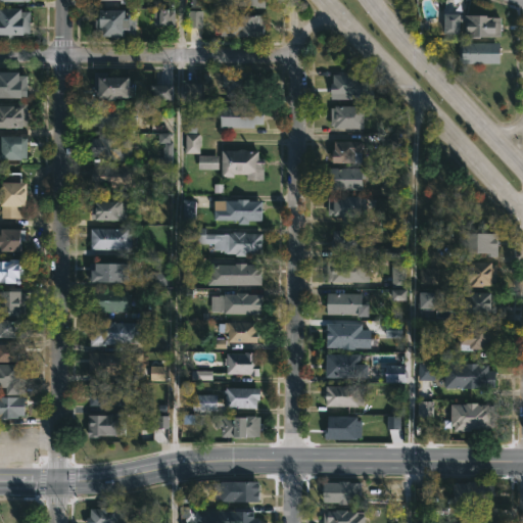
[(0,7),(21,7),(21,11),(30,11),(30,33),(13,34),(13,38),(3,38),(3,34),(0,34),(0,7)]
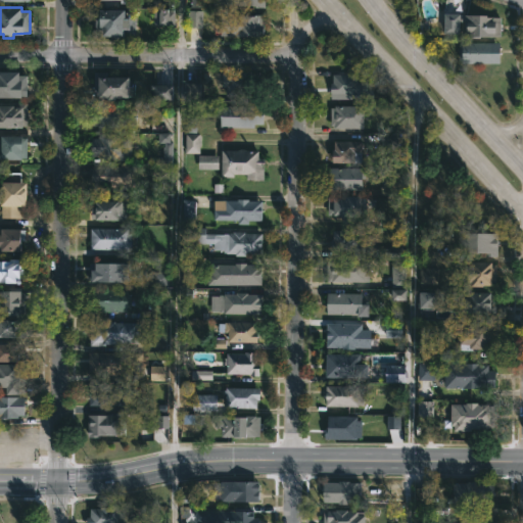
[(168,7),(168,8),(174,8),(174,25),(152,25),(153,8),(168,7)]
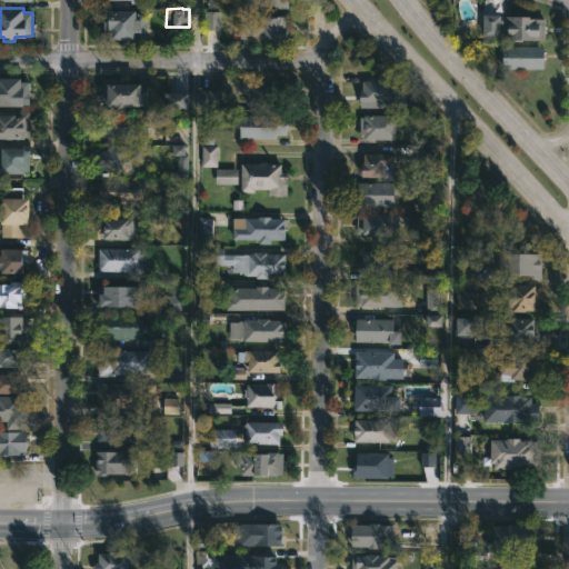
[(137,10),(137,16),(147,16),(146,36),(137,36),(136,39),(130,39),(130,42),(121,42),(121,39),(112,39),(112,31),(103,31),(103,12),(109,12),(109,10),(137,10)]
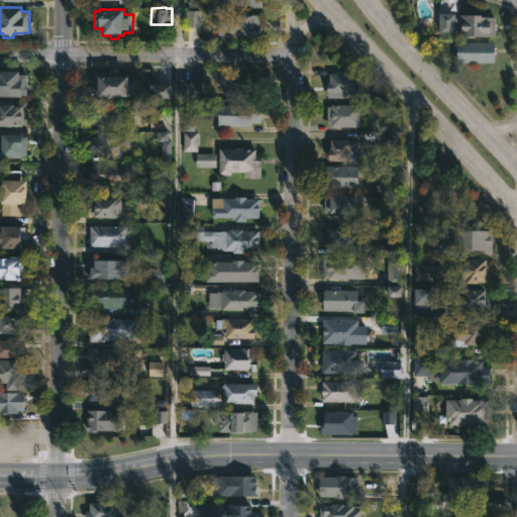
[(199,28),(200,11),(186,10),(185,27),(199,28)]
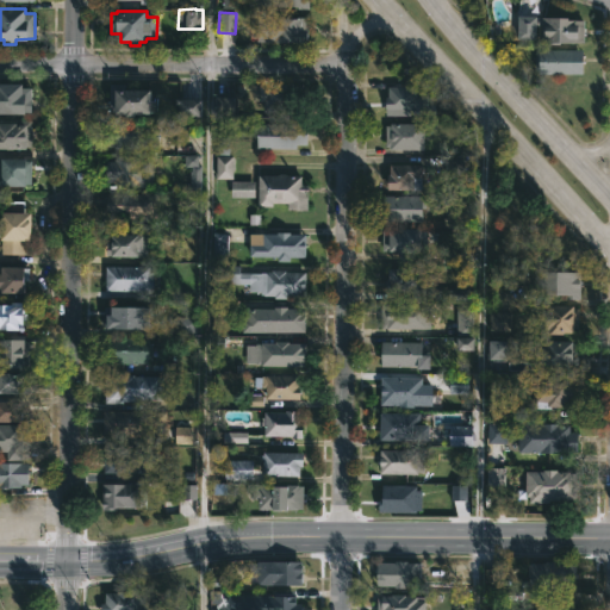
[(537,16),(537,18),(570,18),(570,20),(585,20),(584,43),(541,44),(542,25),(536,25),(536,38),(520,38),(521,16),(537,16)]
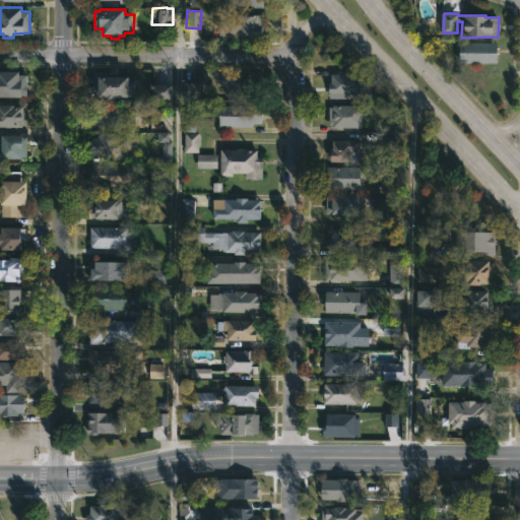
[(260,19),(260,21),(262,21),(262,36),(219,36),(219,34),(213,33),(213,23),(219,23),(219,15),(260,14),(260,19)]
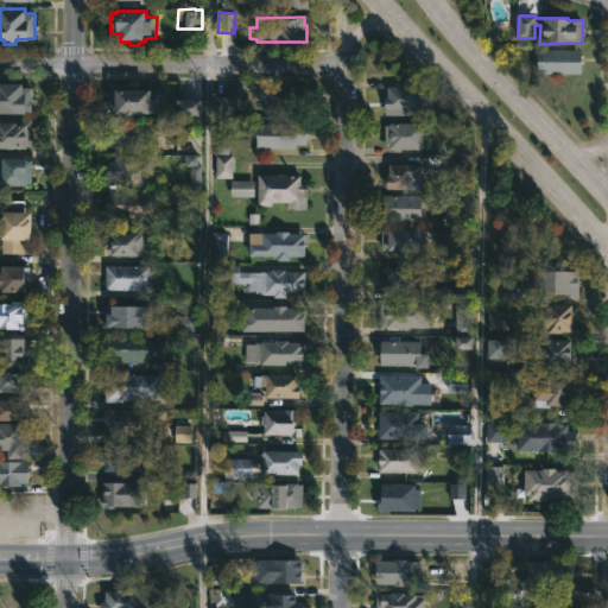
[(581,74),(534,73),(534,52),(539,52),(539,49),(582,49),(581,74)]
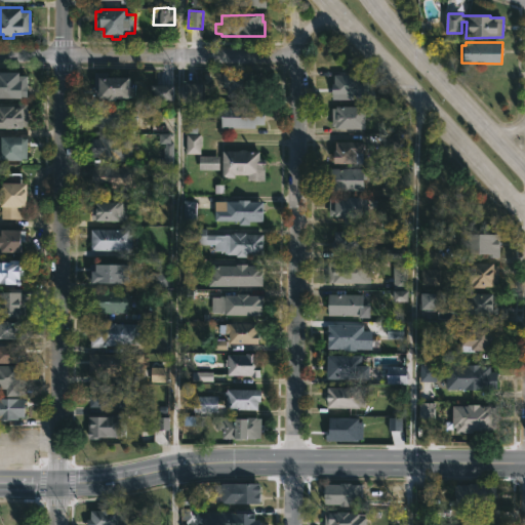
[(0,72),(19,72),(19,75),(28,75),(28,96),(22,96),(22,98),(0,97),(0,72)]
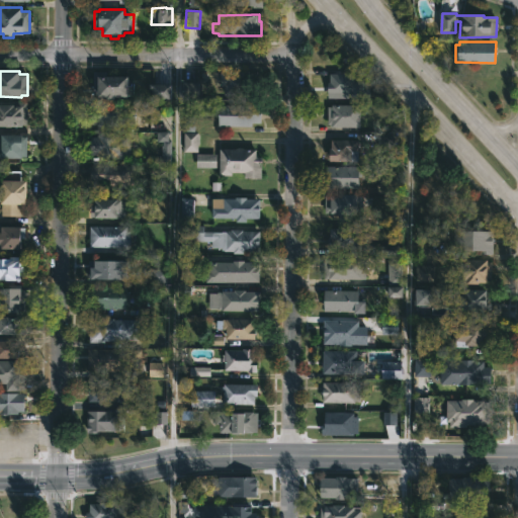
[(109,71),(109,75),(128,75),(128,97),(114,97),(114,99),(92,99),(93,71),(109,71)]
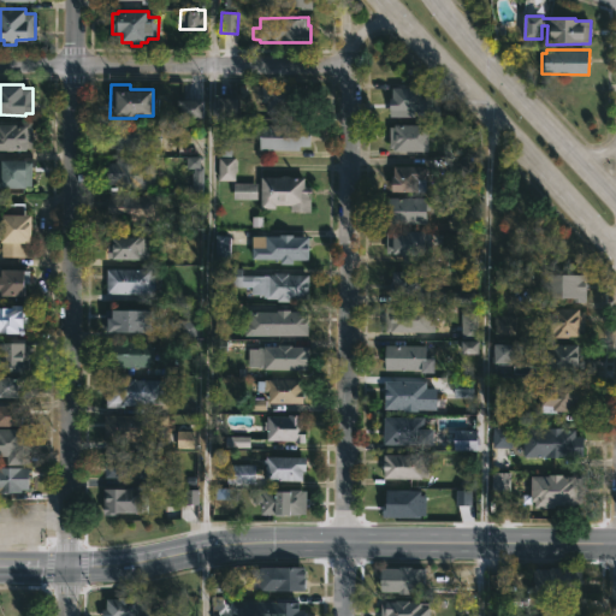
[(306,86),(306,113),(266,113),(266,102),(262,102),(262,84),(306,86)]
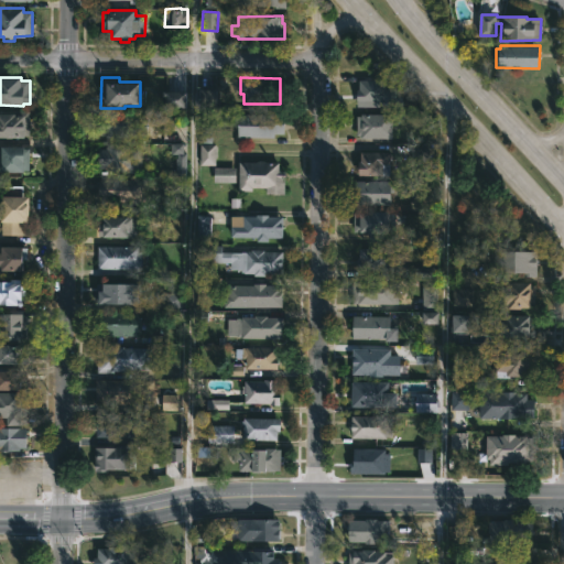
[(384,107),(357,107),(357,90),(359,90),(359,80),(389,80),(389,87),(384,87),(384,107)]
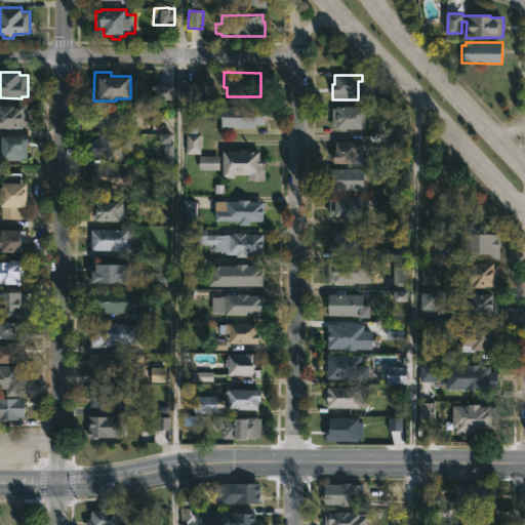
[(173,85),(173,101),(151,99),(152,85),(173,85)]
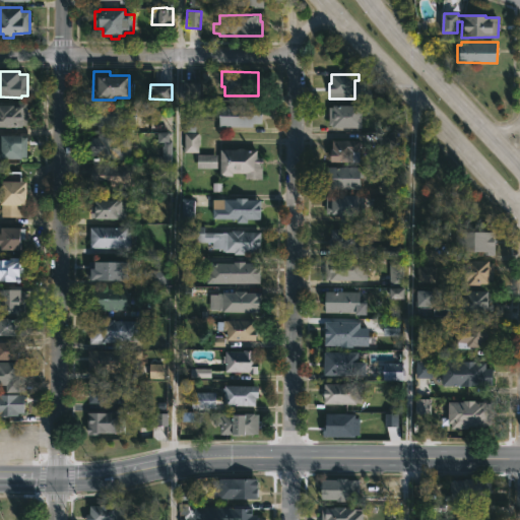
[(22,127),(0,127),(0,102),(26,102),(26,125),(22,125),(22,127)]
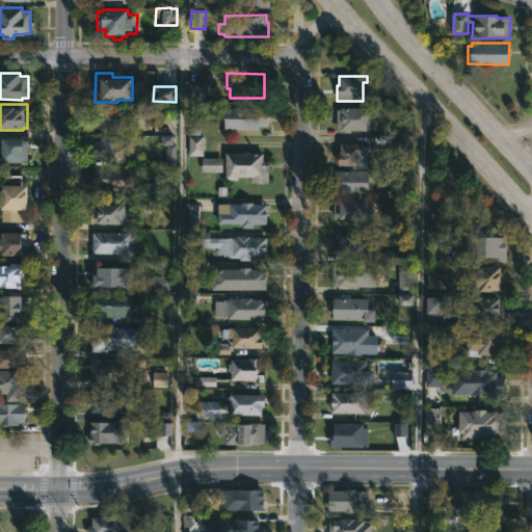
[(138,110),(138,130),(99,130),(99,128),(94,128),(94,111),(100,111),(100,106),(132,107),(132,110),(138,110)]
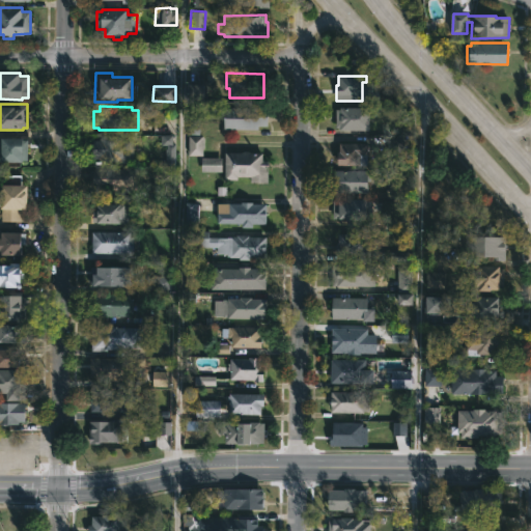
[(369,108),(369,130),(340,130),(340,128),(336,128),(336,109),(340,109),(340,107),(369,108)]
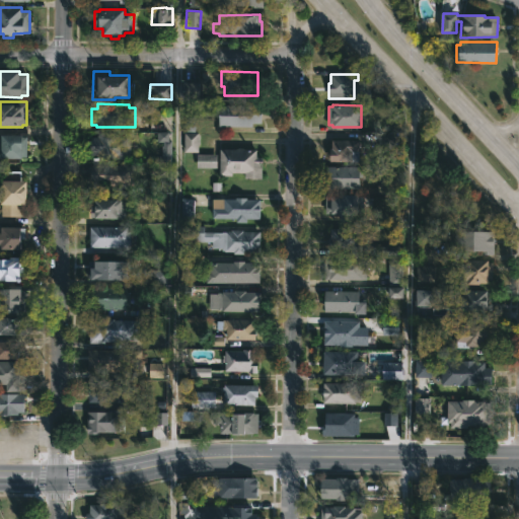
[(252,127),(218,127),(218,105),(261,105),(261,123),(252,123),(252,127)]
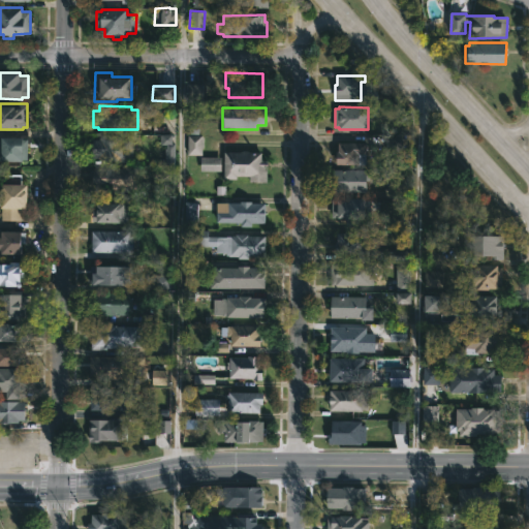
[(197,116),(185,117),(186,134),(198,134),(197,116)]
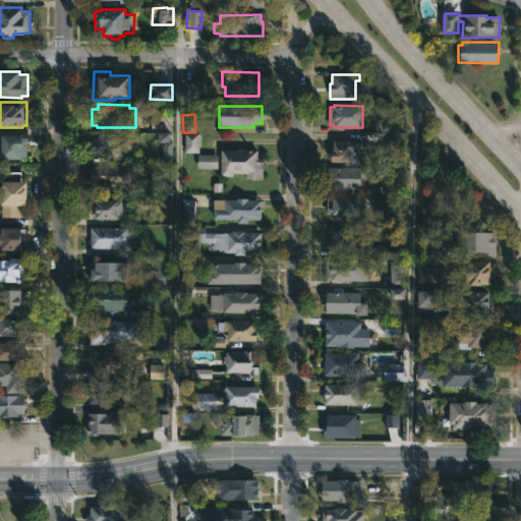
[(170,133),(158,133),(158,142),(164,142),(163,150),(169,150),(170,133)]
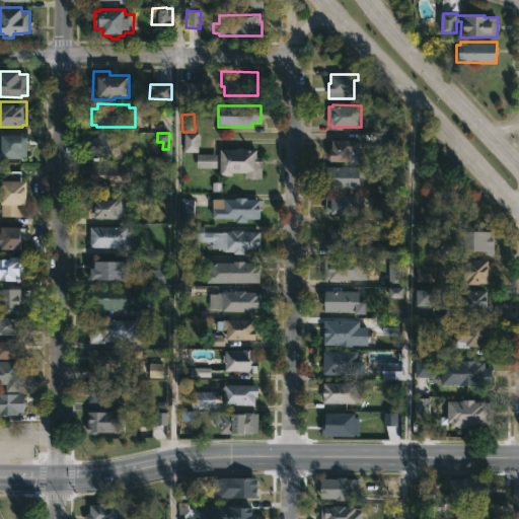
[(183,151),(198,152),(199,133),(184,133),(183,151)]
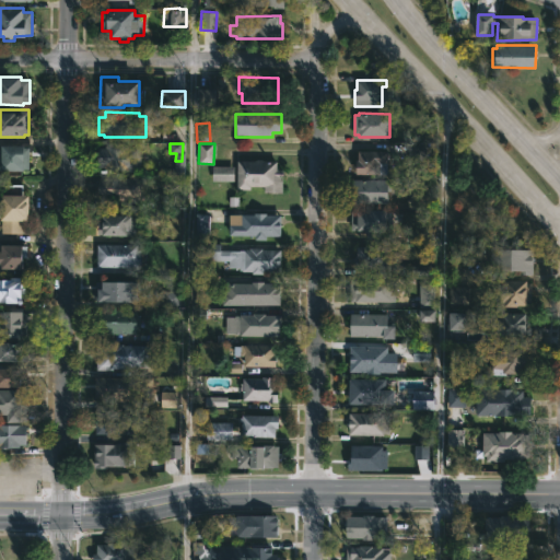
[(0,146),(24,146),(24,147),(28,147),(28,170),(24,170),(24,171),(1,171),(1,163),(0,163),(0,146)]
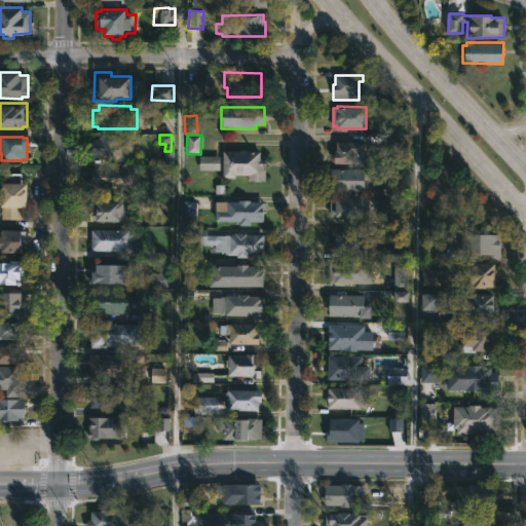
[(387,151),(400,150),(400,137),(386,138),(387,151)]
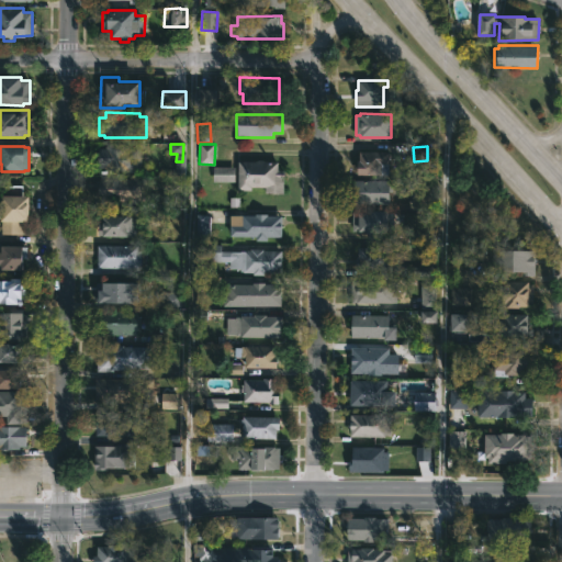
[(128,147),(128,148),(139,148),(139,152),(144,152),(144,160),(139,160),(139,172),(104,171),(104,167),(98,167),(98,147),(128,147)]
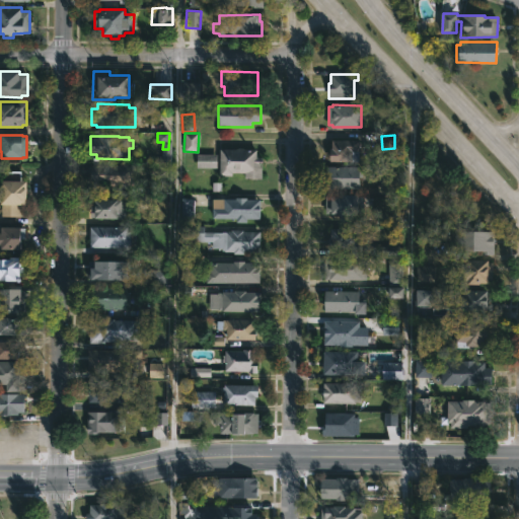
[(358,162),(329,161),(331,140),(360,140),(358,162)]
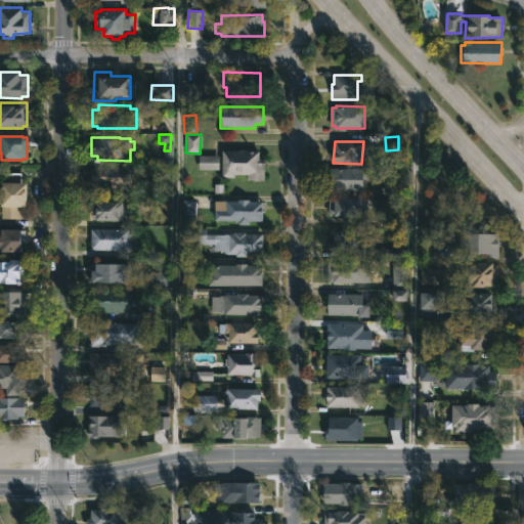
[(259,150),(259,159),(265,159),(264,180),(247,180),(247,175),(234,174),(234,178),(221,177),(222,150),(243,149),(259,150)]
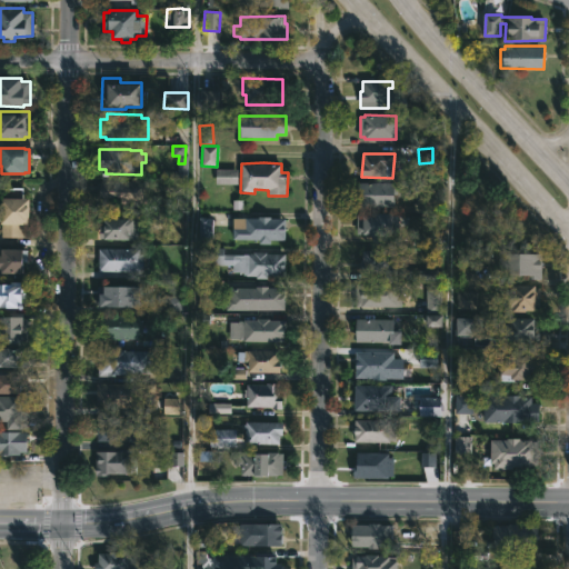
[(216,185),(238,185),(238,169),(216,169),(216,185)]
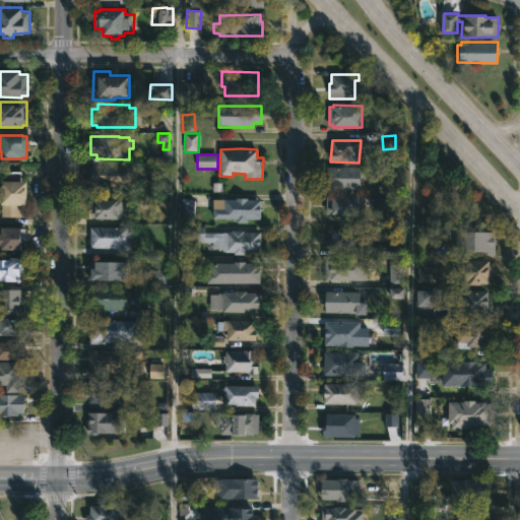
[(134,166),(134,186),(99,185),(99,192),(91,192),(92,165),(134,166)]
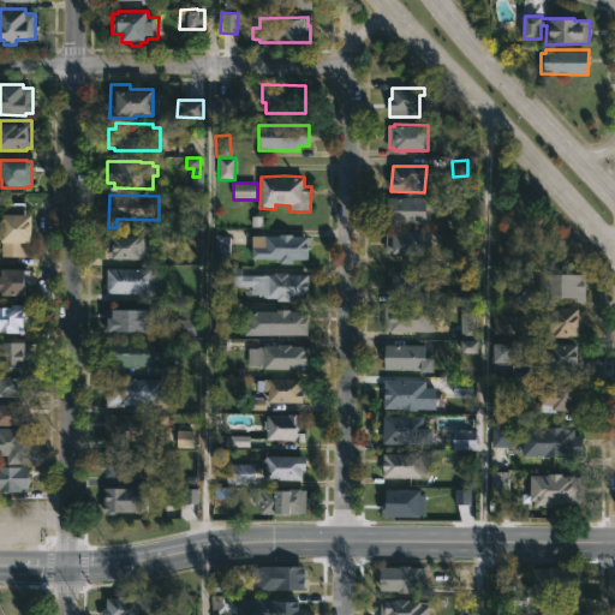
[(427,224),(387,224),(387,197),(427,198),(427,224)]
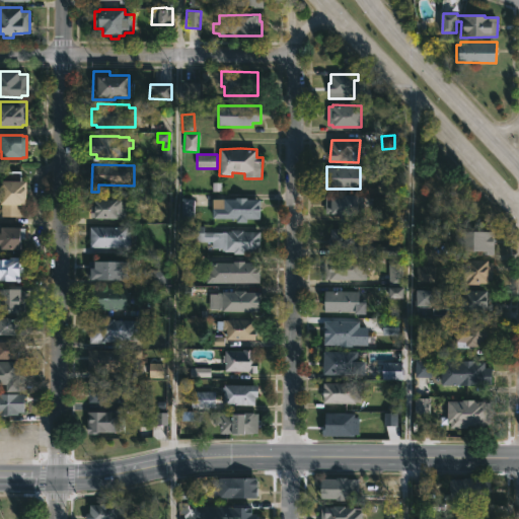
[(0,170),(19,170),(19,180),(26,180),(26,204),(23,204),(23,217),(0,217),(0,170)]
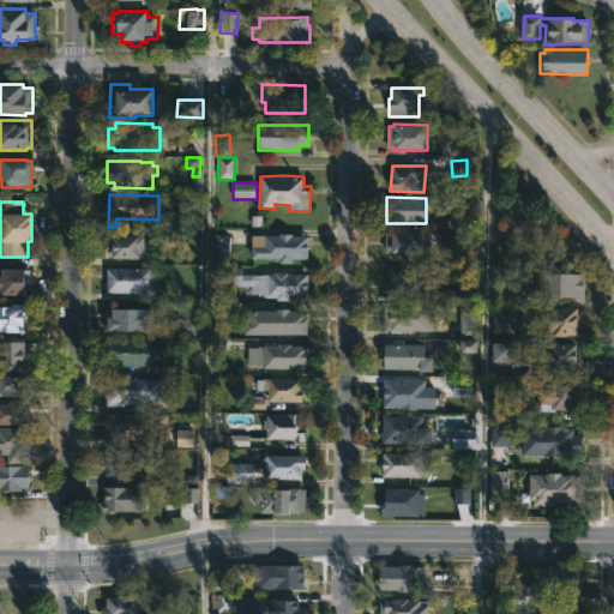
[(432,233),(431,251),(423,251),(423,253),(415,253),(414,265),(402,264),(403,253),(385,253),(385,233),(402,233),(402,230),(425,230),(425,233),(432,233)]
